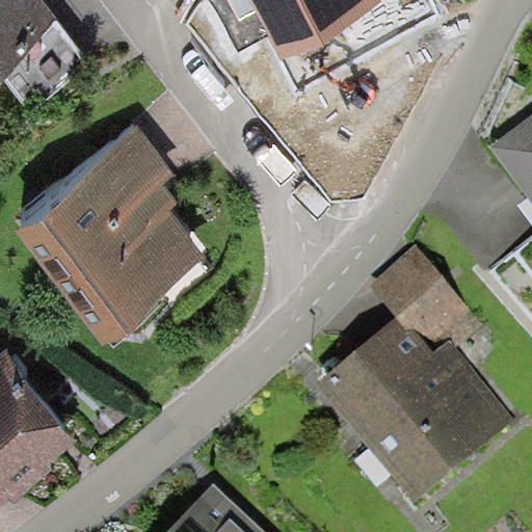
[(0,0),(0,53),(2,52),(58,10),(50,0),(0,0)]
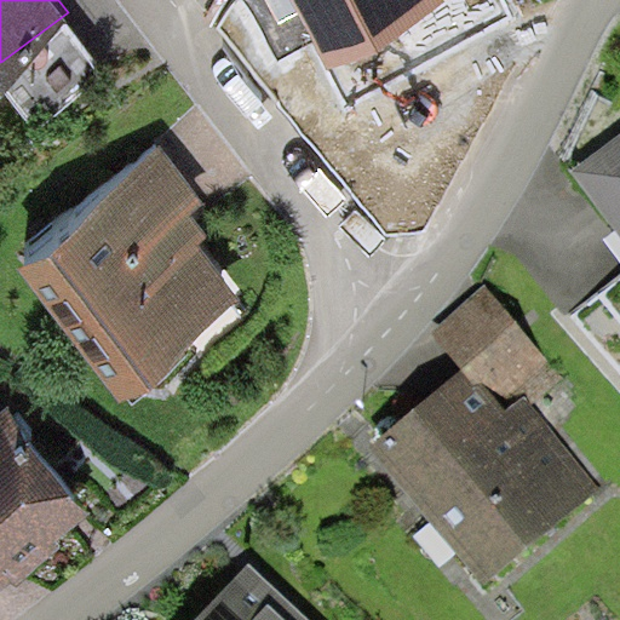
[(291,0),(309,0),(328,35),(392,0),(280,0),(282,4),(291,0)]
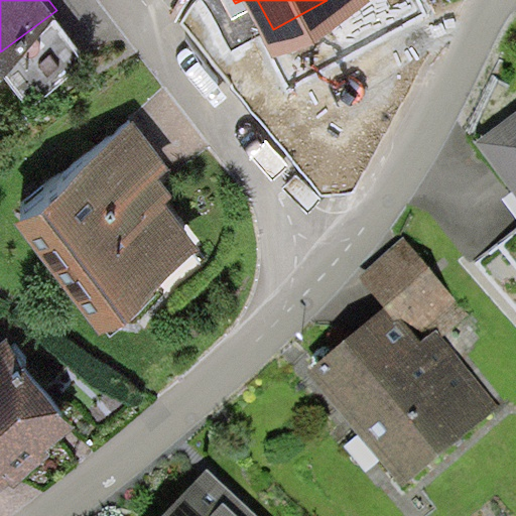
[(30,88),(84,47),(56,10),(2,50),(30,88)]
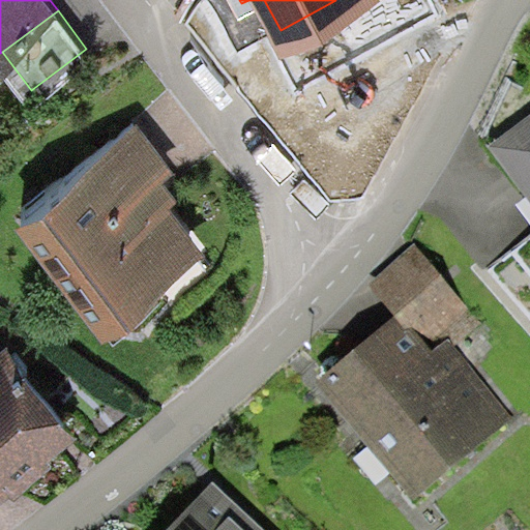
[(16,208),(102,321),(206,241),(170,196),(177,190),(163,172),(174,163),(137,115),(16,208)]
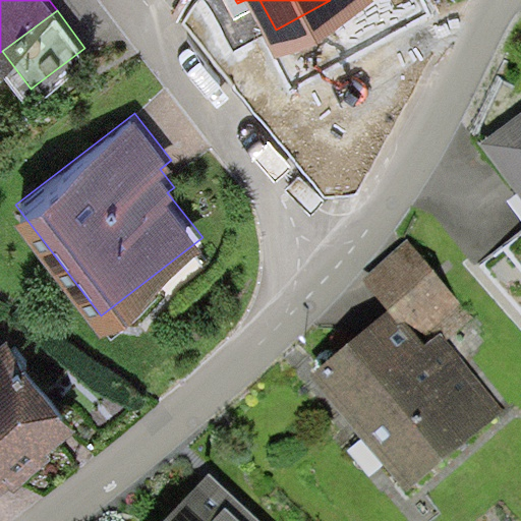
[(520,114),(480,146),(520,198),(520,114)]
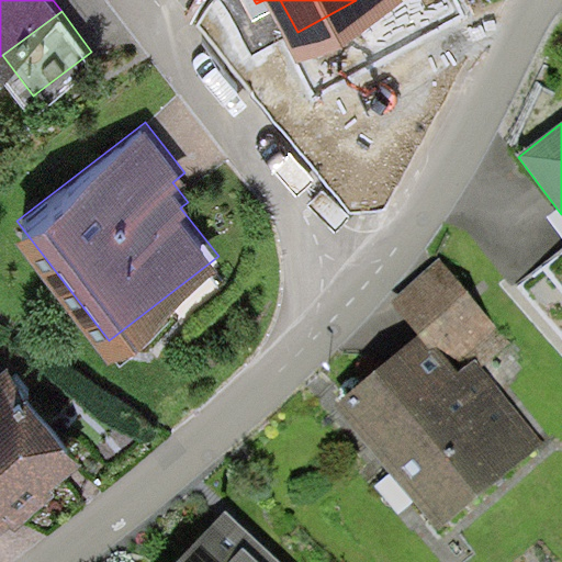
[(476,360),(482,367),(509,343),(438,259),(388,302),(418,338),(429,351),(437,345),(460,373),(476,360)]
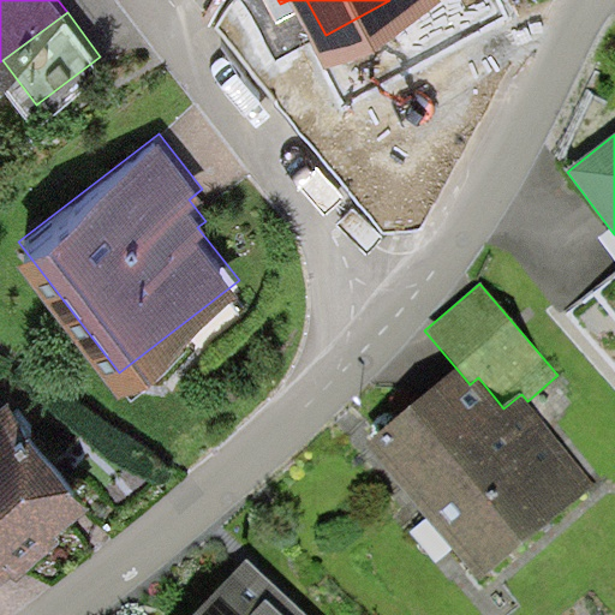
[(458,370),(360,447),(481,581),(596,484),(527,401),(521,394),(503,408),(478,377),(470,384),(458,370)]
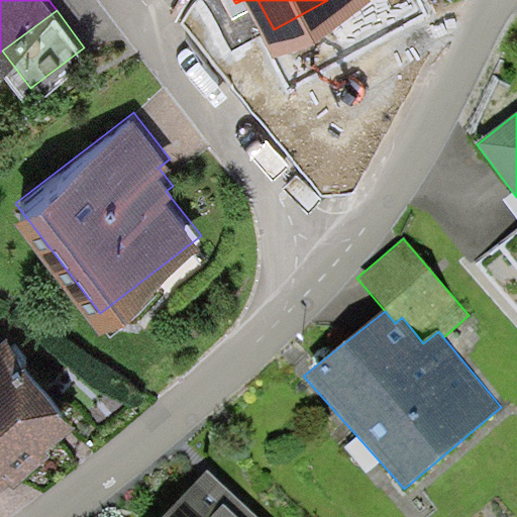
[(7,328),(0,334),(0,469),(9,461),(15,470),(48,442),(45,437),(76,412),(7,328)]
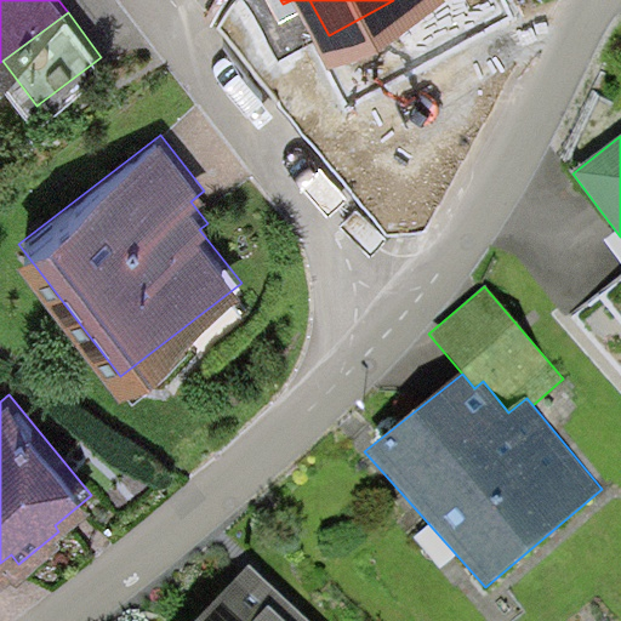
[(308,620),(250,567),(199,620),(308,620)]
